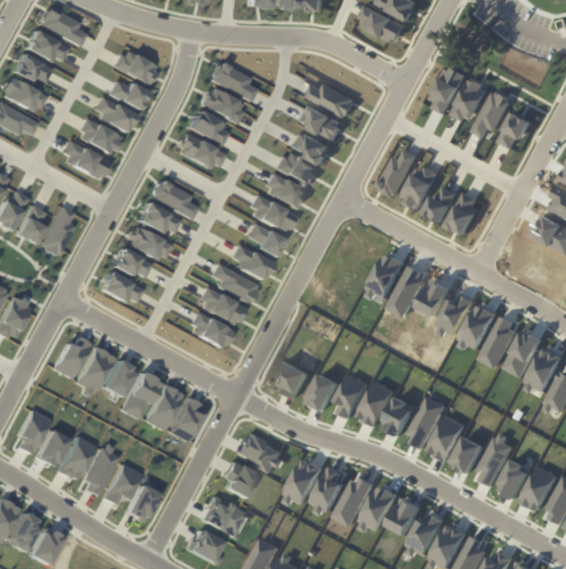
[(276,0),(276,6),(279,7),(279,9),(291,10),(291,8),(296,8),(296,0),(276,0)]
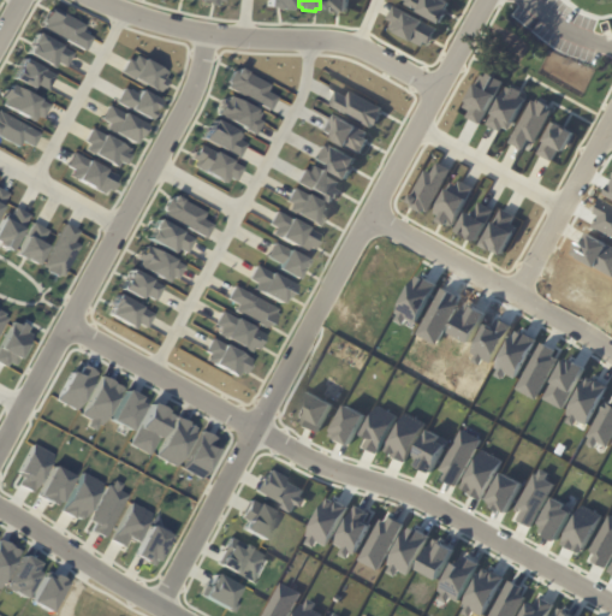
[(330,0),(328,11),(344,13),(345,11),(351,11),(351,0),(330,0)]
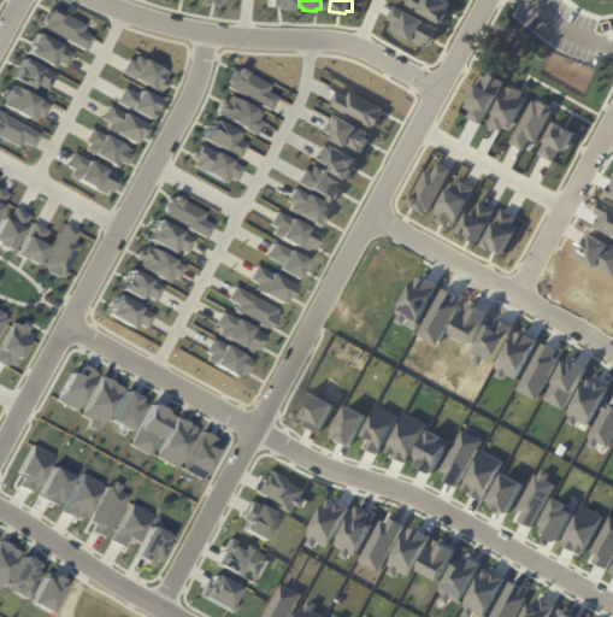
[(451,0),(411,0),(410,3),(446,23),(453,10),(452,9),(455,3),(451,0)]
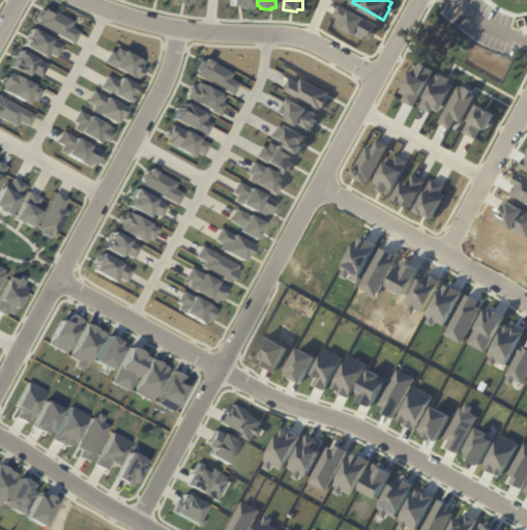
[(344,5),(338,16),(343,19),(340,24),(368,39),(370,35),(373,37),(380,25),(344,5)]
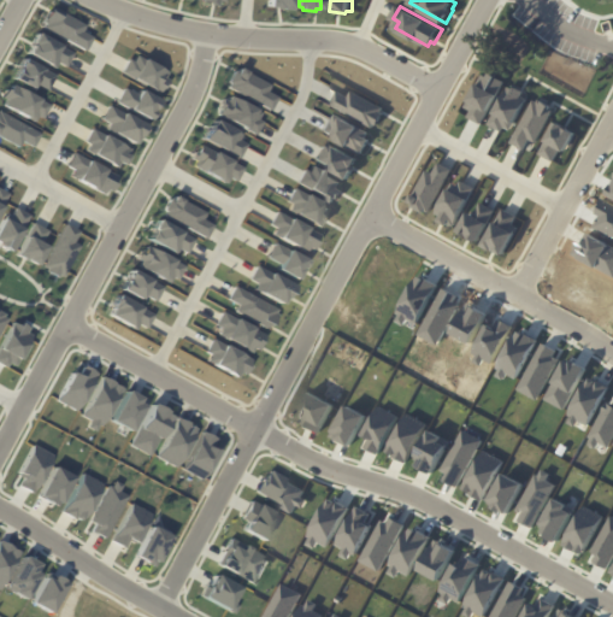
[(49,11),(43,22),(46,23),(43,28),(86,51),(93,36),(82,30),(86,24),(54,7),(52,12),(49,11)]
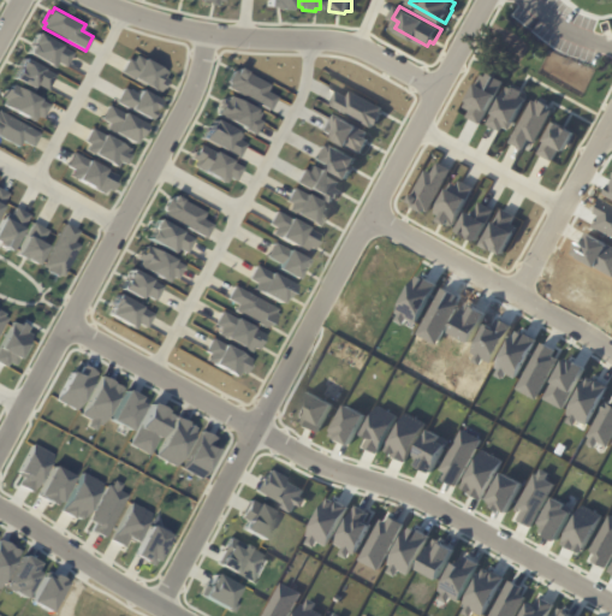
[(37,33),(31,42),(33,43),(28,52),(55,67),(58,63),(65,66),(73,52),(37,33)]
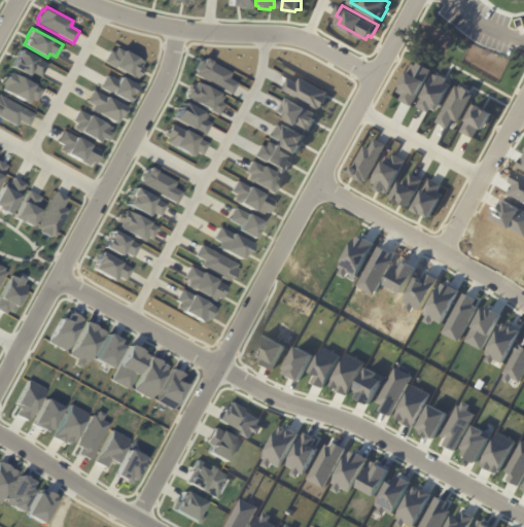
[(117,46),(114,53),(110,50),(104,61),(136,78),(138,74),(141,75),(145,68),(141,66),(144,61),(117,46)]
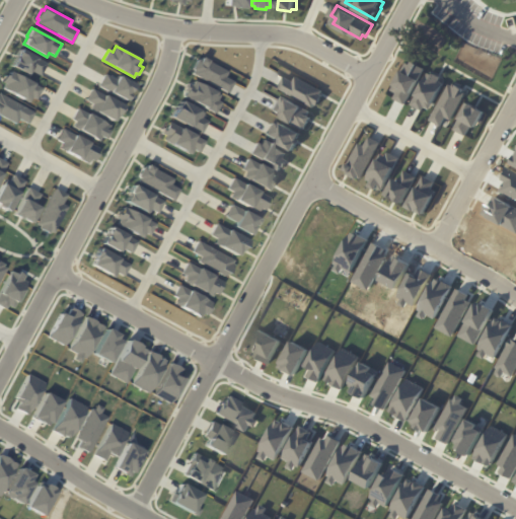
[(20,49),(11,65),(26,73),(29,69),(40,74),(47,63),(20,49)]
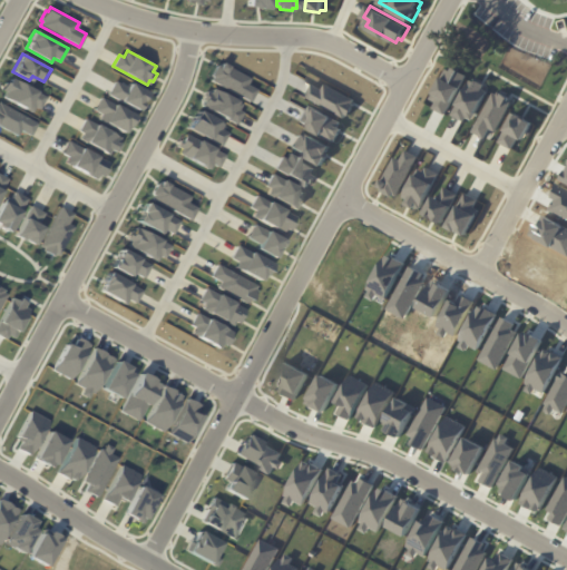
[(221,61),(218,66),(216,65),(211,75),(213,76),(211,79),(250,101),(256,89),(247,84),(251,77),(221,61)]
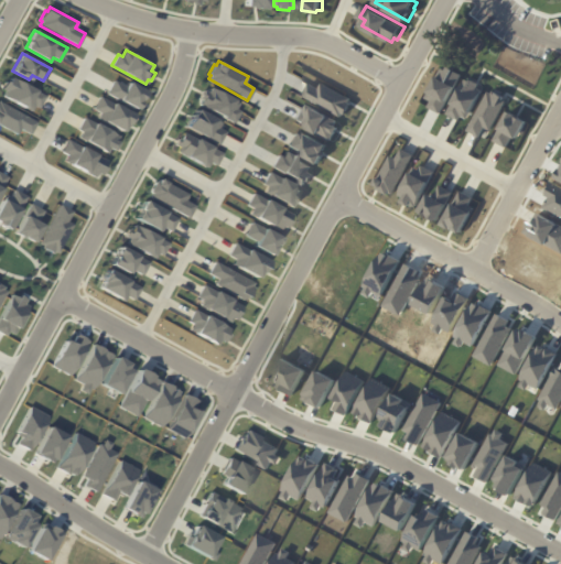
[(452,66),(450,71),(445,68),(429,97),(434,100),(431,106),(443,114),(465,74),(452,66)]
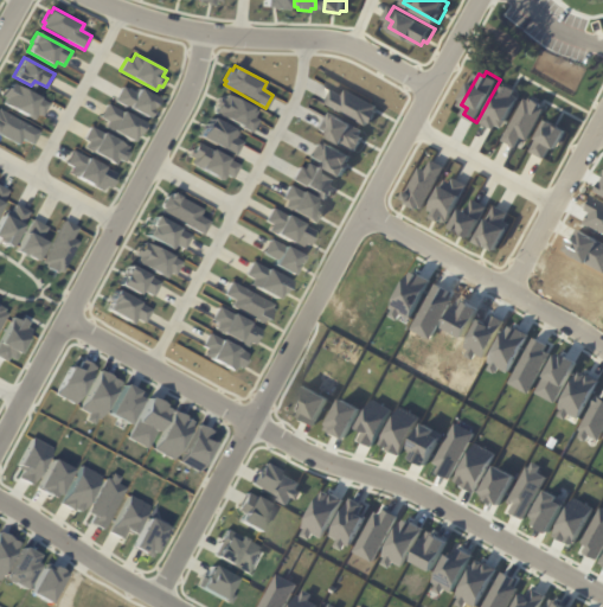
[(13,82),(10,89),(6,87),(2,96),(6,98),(4,103),(34,119),(37,113),(43,115),(50,102),(13,82)]
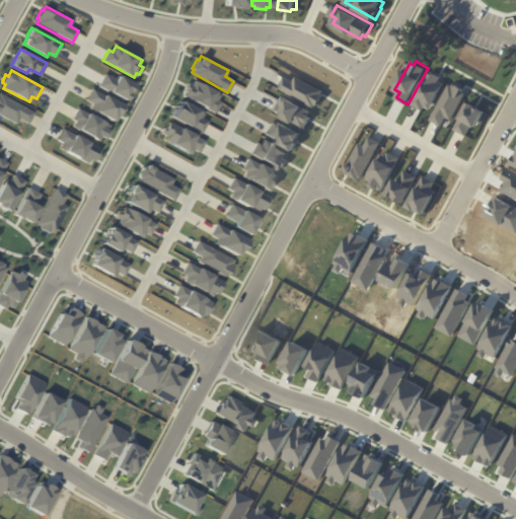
[(118,74),(116,79),(105,73),(98,85),(126,99),(134,83),(118,74)]
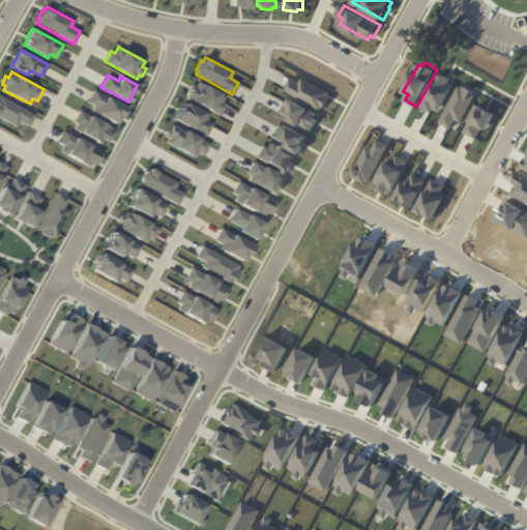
[(440,75),(422,107),(434,113),(437,109),(442,112),(456,85),(451,82),(454,78),(446,75),(445,77),(440,75)]
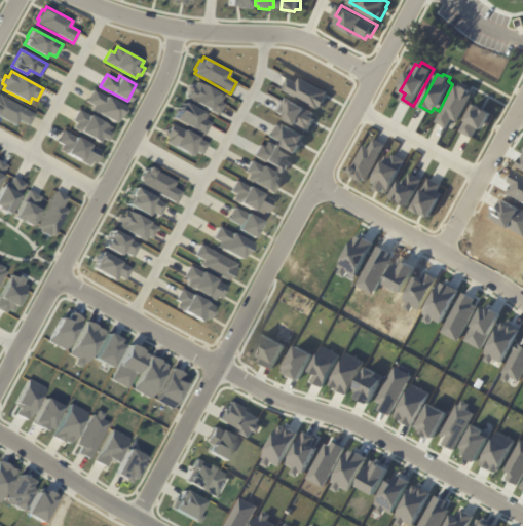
[(303,77),(300,82),(291,77),(285,88),(321,108),(323,105),(325,107),(330,97),(328,96),(330,91),(303,77)]
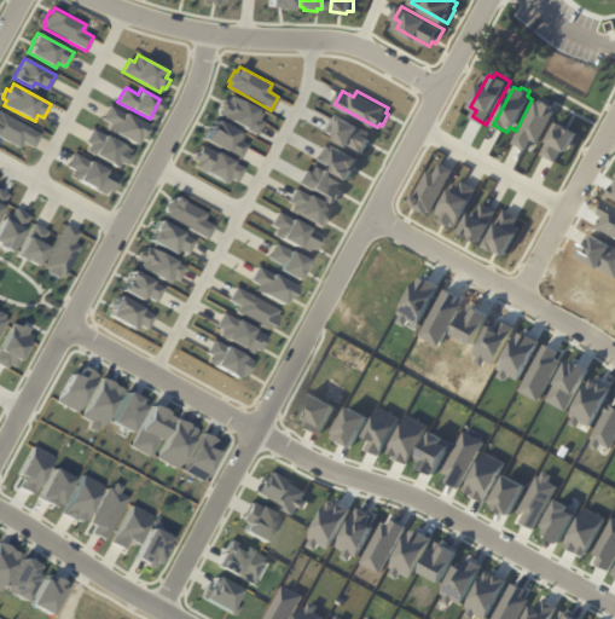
[(232,96),(228,102),(224,99),(219,108),(221,109),(219,114),(256,134),(264,122),(257,119),(261,111),(232,96)]
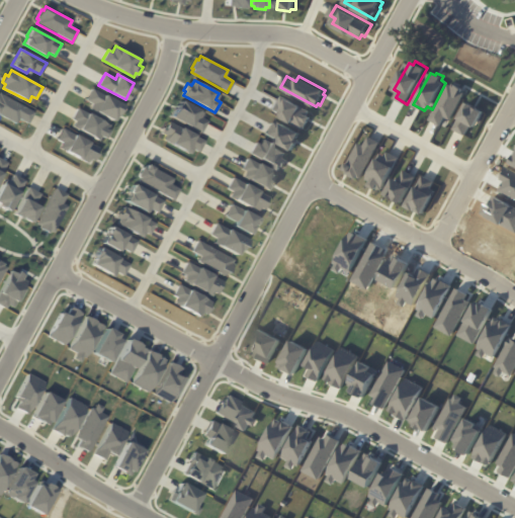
[(451,84),(449,87),(448,86),(430,119),(443,125),(448,116),(453,119),(467,93),(463,91),(465,89),(455,84),(454,86),(451,84)]
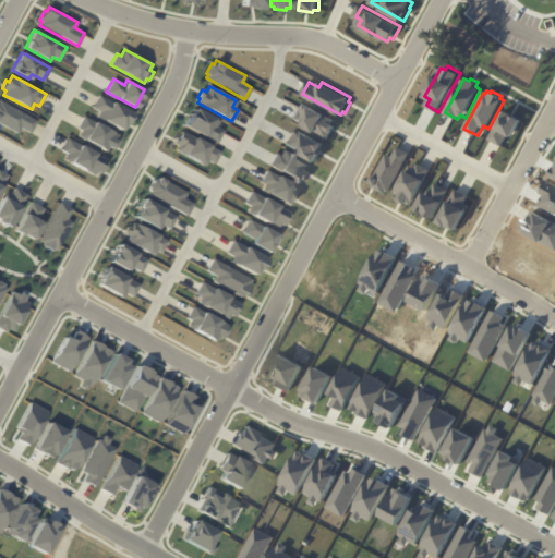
[(99,95),(93,107),(99,111),(97,117),(121,130),(123,125),(124,125),(132,112),(99,95)]
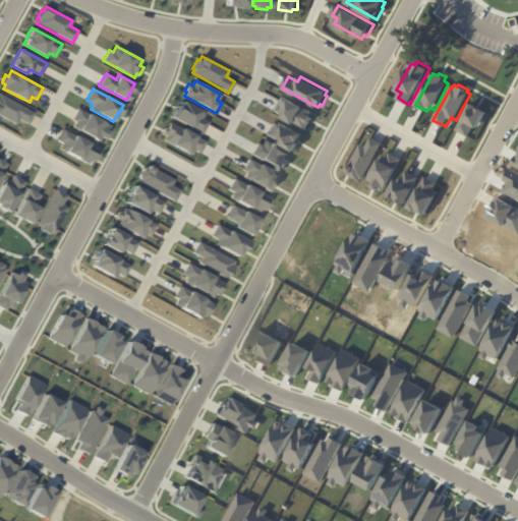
[(0,93),(0,114),(16,124),(19,119),(29,124),(35,112),(0,93)]
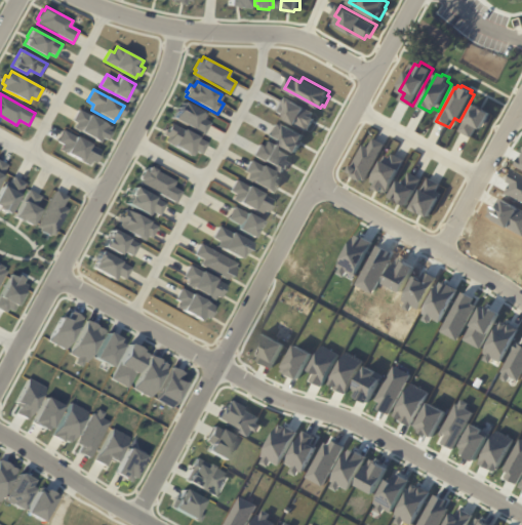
[(288,97),(286,103),(280,99),(274,111),(311,130),(317,118),(314,117),(316,113),(288,97)]
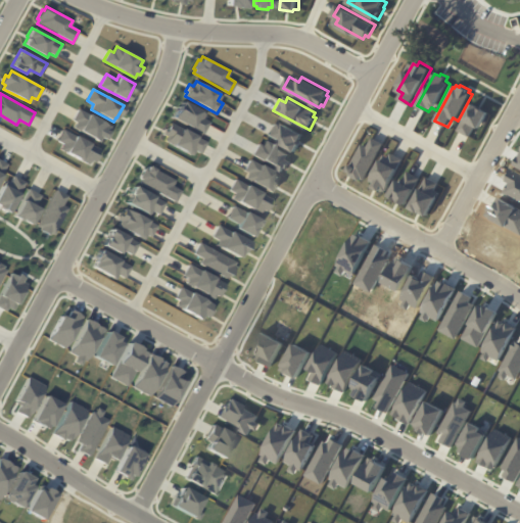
[(182,101),(177,109),(176,108),(172,116),(202,134),(209,122),(202,119),(205,113),(182,101)]
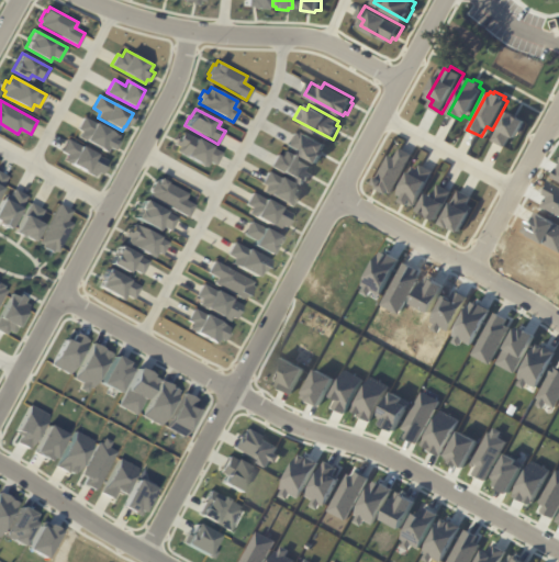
[(510,110),(494,139),(507,147),(514,136),(518,138),(528,121),(518,115),(518,116),(517,115),(517,114),(510,110)]
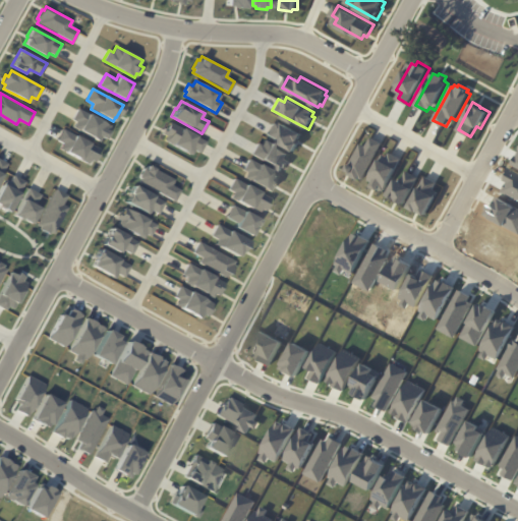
[(78,108),(71,119),(75,122),(73,126),(99,140),(101,135),(106,138),(109,131),(108,130),(110,125),(78,108)]
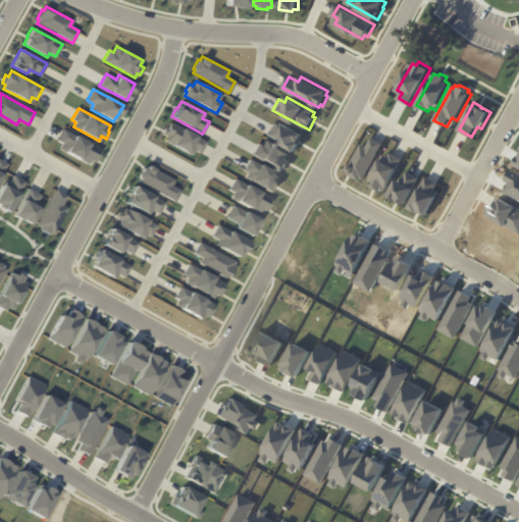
[(170,121),(166,127),(165,127),(162,134),(165,136),(163,140),(192,155),(195,150),(200,153),(206,142),(170,121)]
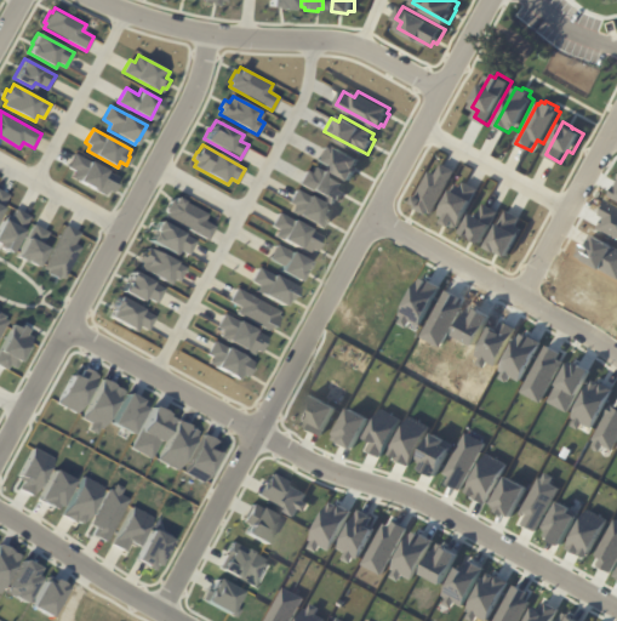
[(336,144),(332,149),(324,146),(316,159),(354,180),(359,171),(358,170),(363,159),(336,144)]
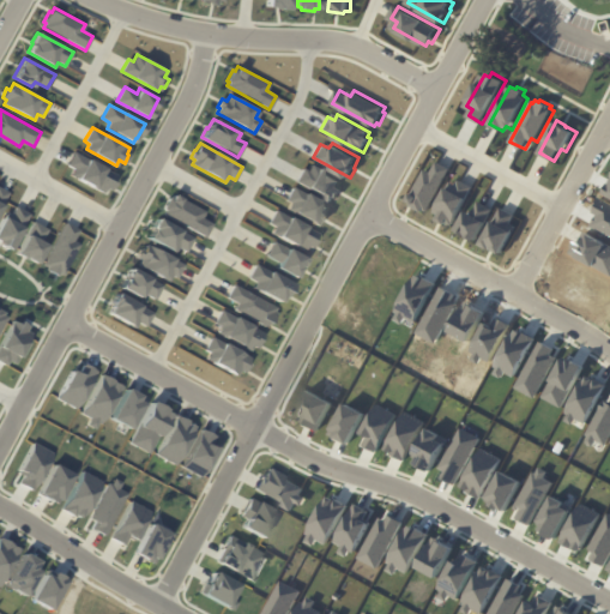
[(74,150),(66,164),(73,168),(71,174),(103,192),(106,187),(109,190),(118,174),(74,150)]
